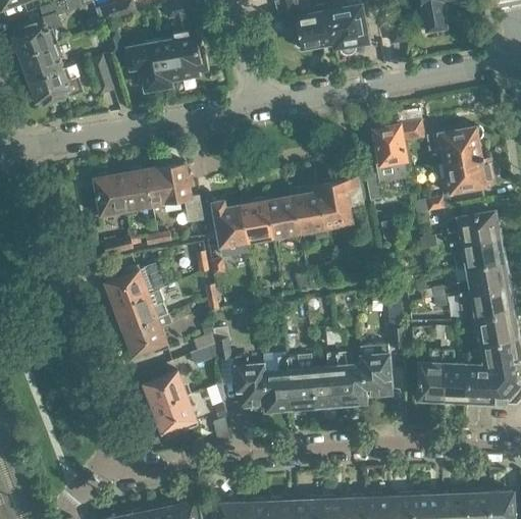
[(0,1),(1,3),(3,9),(29,0),(0,0),(0,1)]
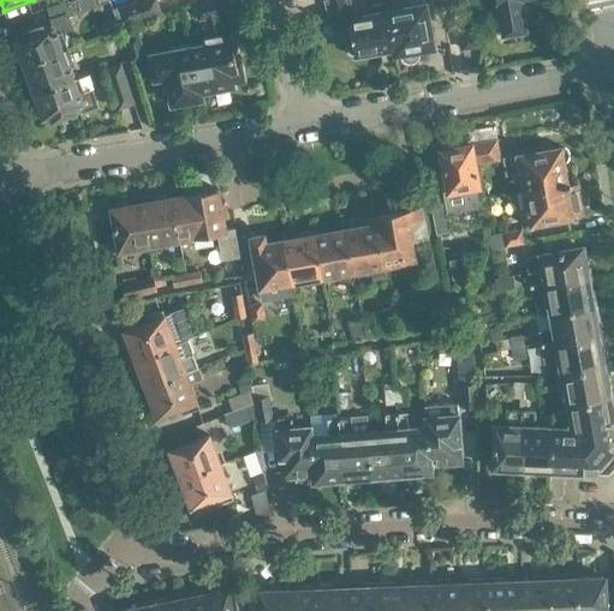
[(76,0),(64,5),(69,18),(111,4),(108,0),(76,0)]
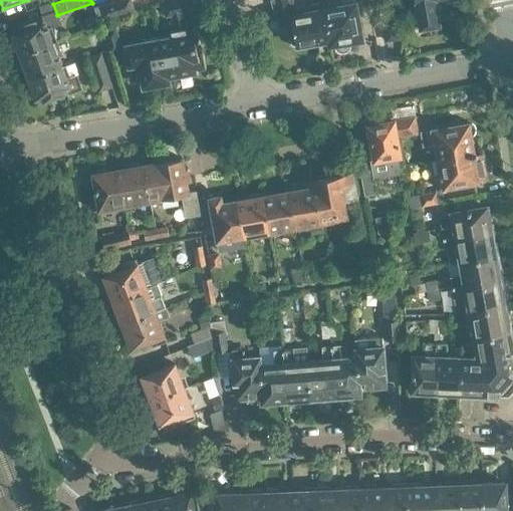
[(125,0),(99,8),(103,23),(133,14),(127,0),(125,0)]
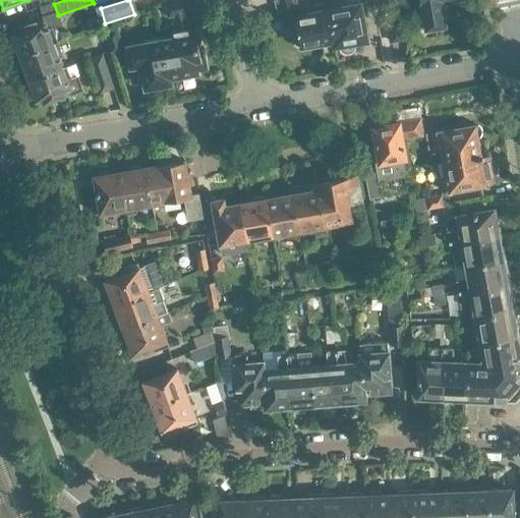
[(313,14),(299,16),(295,0),(286,0),(282,1),(281,0),(280,0),(279,1),(279,2),(274,4),(276,13),(282,12),(287,30),(296,27),(297,39),(296,39),(294,40),(294,41),(293,41),(293,43),(292,44),(292,45),(292,46),(293,47),(294,48),(294,49),(295,50),(297,50),(298,50),(333,44),(334,44),(328,11),(327,6),(313,9),(313,14)]
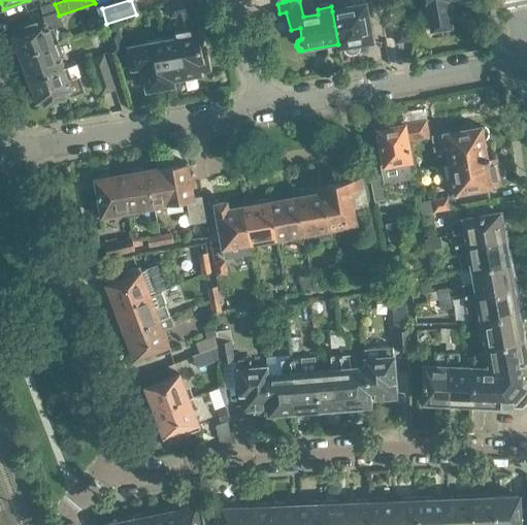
[(404,0),(391,0),(395,15),(407,12),(404,0)]
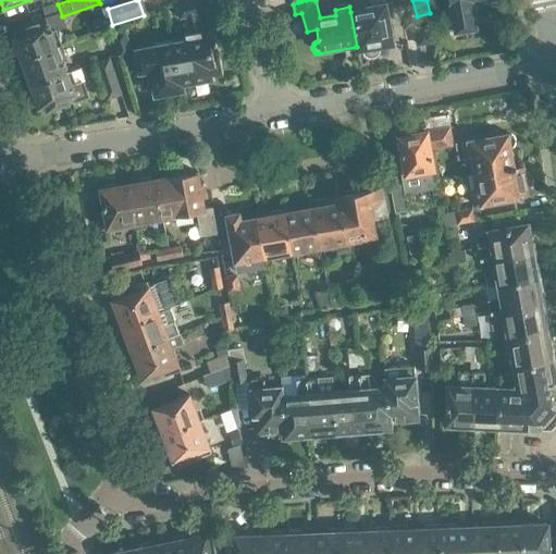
[(448,0),(454,34),(476,31),(471,7),(497,2),(496,0),(448,0)]
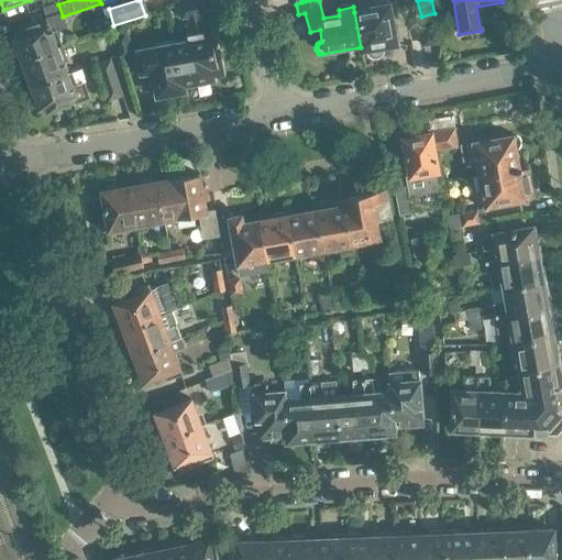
[(396,45),(389,7),(388,1),(374,3),(375,9),(354,12),(361,47),(360,47),(361,54),(365,53),(365,55),(365,57),(366,58),(368,59),(370,61),(372,62),(374,62),(376,62),(378,62),(379,61),(381,58),(383,57),(383,56),(383,54),(384,53),(384,52),(383,50),(383,48),(396,45)]
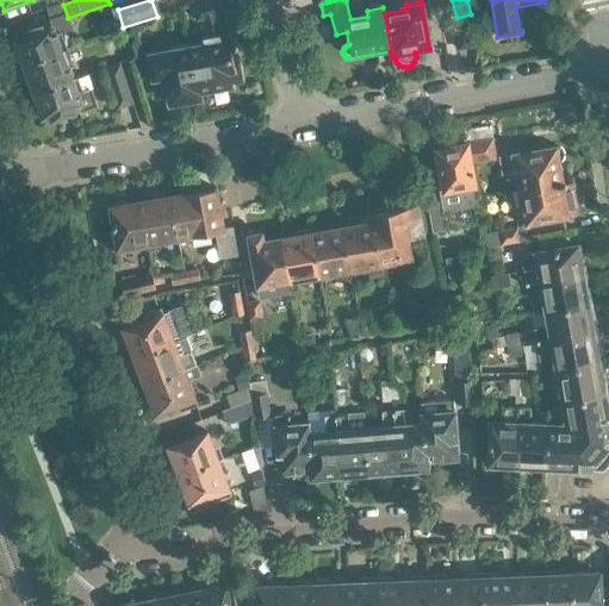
[(197,94),(197,93),(200,93),(203,95),(212,93),(213,91),(241,86),(237,68),(232,69),(227,30),(219,31),(216,18),(221,17),(216,2),(192,10),(197,25),(202,24),(205,39),(200,41),(202,45),(188,48),(197,94)]
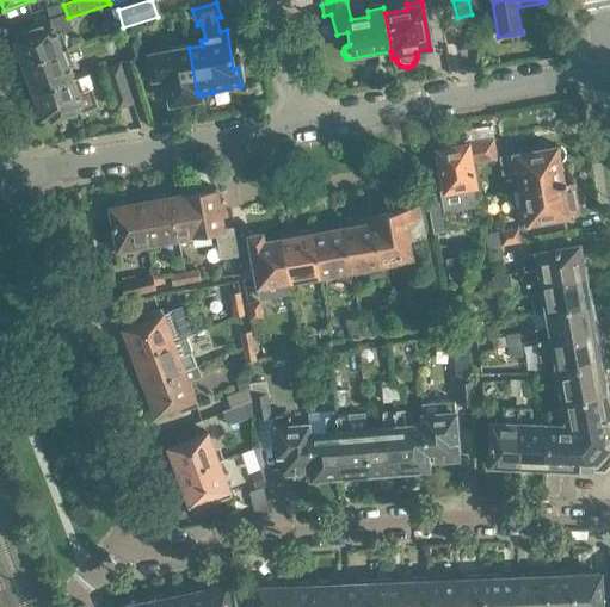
[(102,28),(105,37),(118,32),(115,22),(102,28)]
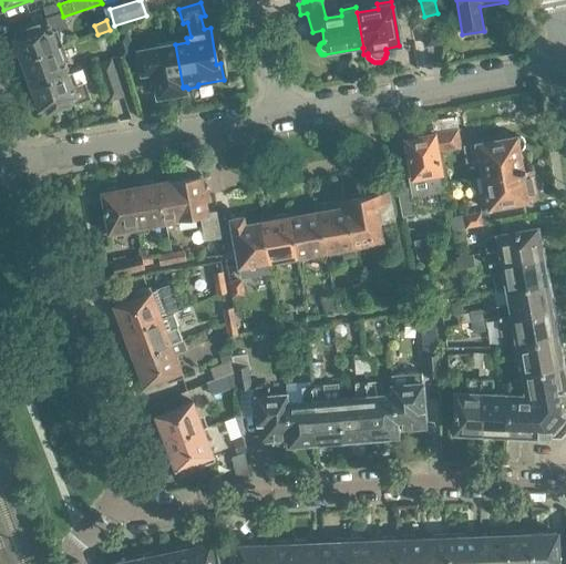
[(61,48),(52,21),(12,36),(17,48),(13,49),(19,63),(61,48)]
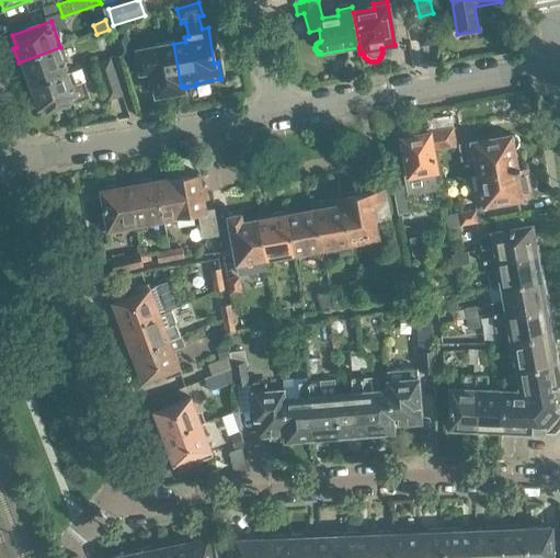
[(421,48),(433,46),(430,24),(416,26),(421,48)]
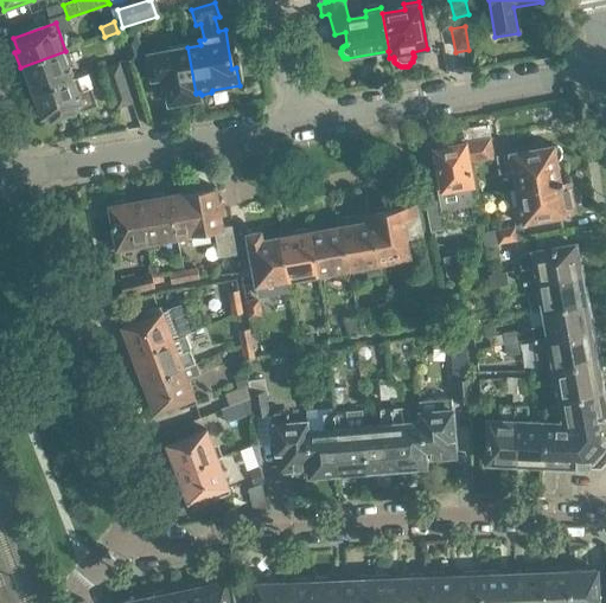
[(133,33),(120,38),(129,64),(142,61),(133,33)]
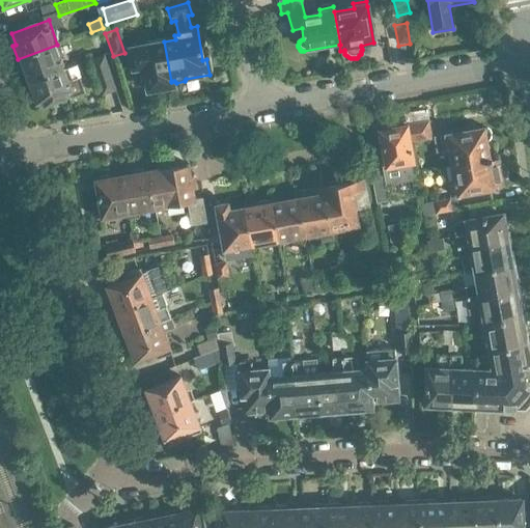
[(150,90),(169,87),(169,88),(172,88),(171,81),(171,82),(164,42),(129,48),(136,88),(146,86),(147,92),(151,91),(150,90)]
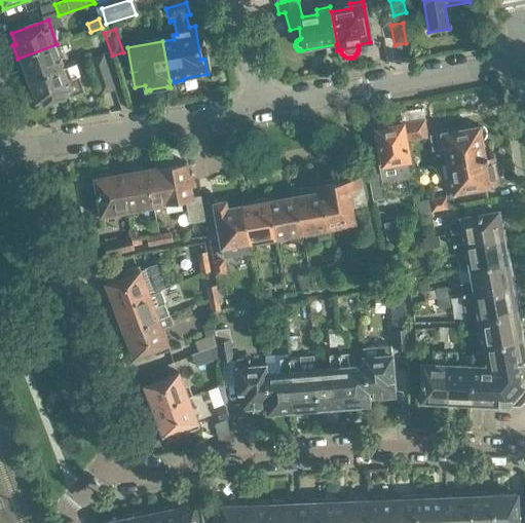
[(57,44),(17,59),(23,72),(25,71),(30,83),(66,70),(57,44)]
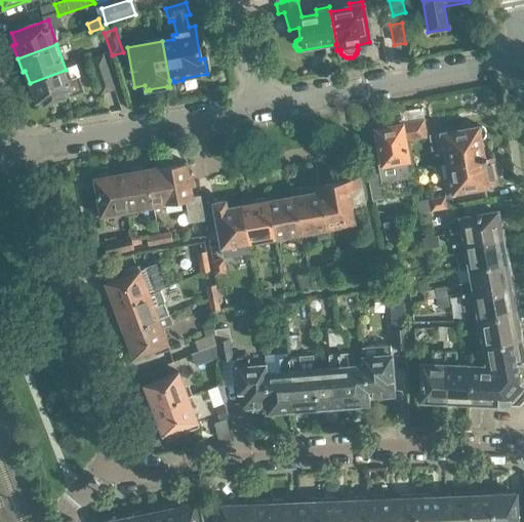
[(114,91),(103,56),(89,62),(101,95),(114,91)]
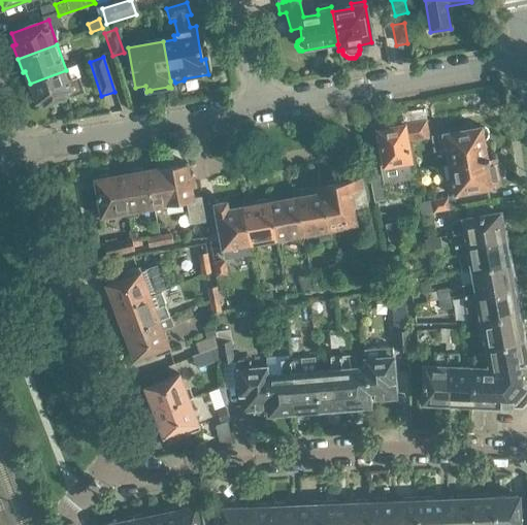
[(30,84),(31,87),(28,88),(31,98),(34,97),(38,108),(64,99),(64,100),(84,93),(78,79),(70,81),(66,70),(30,84)]
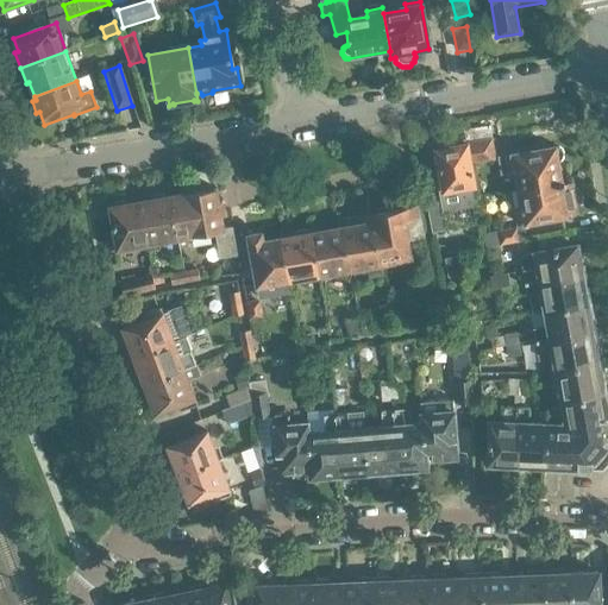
[(472,164),(490,161),(490,158),(493,158),(490,145),(488,145),(488,143),(469,145),(472,164)]
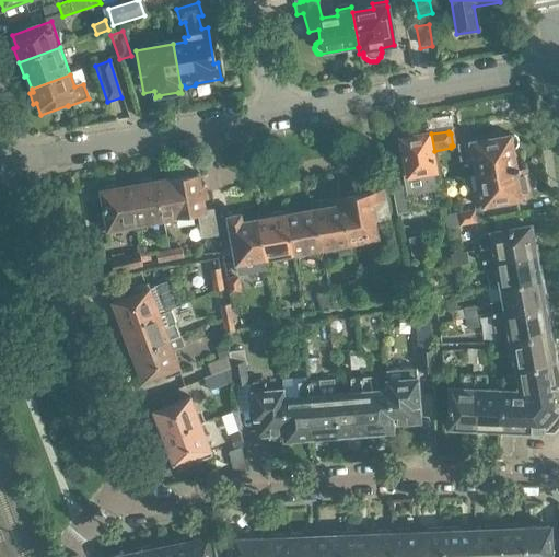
[(431,134),(430,134),(397,139),(396,140),(394,141),(393,141),(392,142),(391,144),(391,147),(391,149),(391,151),(392,153),(393,154),(395,155),(396,157),(398,157),(403,157),(406,177),(423,175),(429,205),(443,202),(434,151),(431,134)]
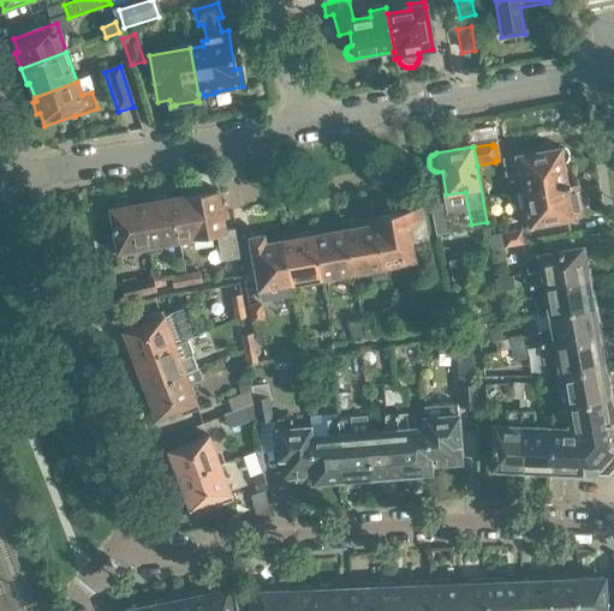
[(566,189),(566,186),(562,166),(564,166),(565,165),(566,163),(567,162),(567,161),(567,160),(567,159),(567,156),(566,155),(565,153),(562,153),(561,151),(559,151),(511,160),(514,177),(520,177),(523,196),(566,189)]
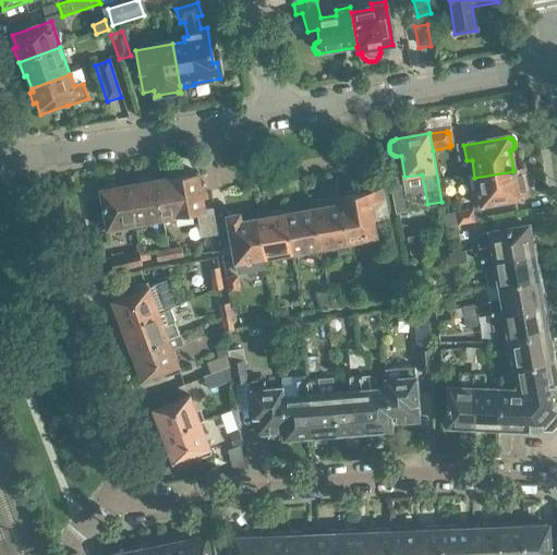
[(516,168),(513,169),(513,171),(474,178),(476,191),(472,192),(475,208),(516,202),(513,190),(523,189),(520,173),(521,173),(521,172),(521,171),(521,170),(520,170),(516,170),(516,168)]
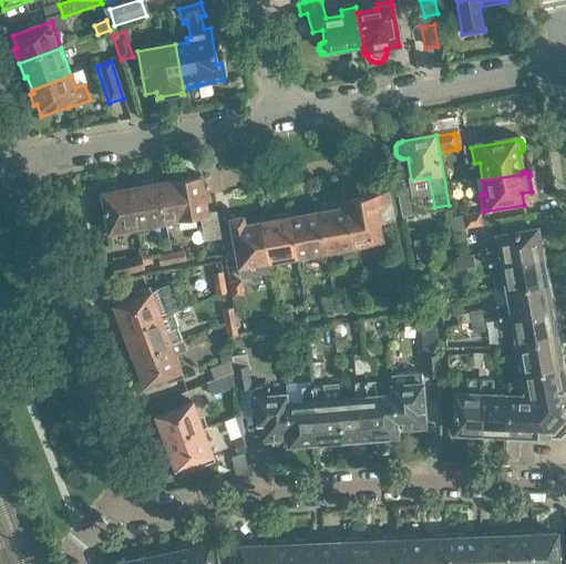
[(202,219),(206,243),(220,241),(216,215),(207,216),(201,178),(197,178),(196,176),(187,177),(186,181),(183,182),(181,178),(172,181),(171,184),(157,186),(165,225),(202,219)]
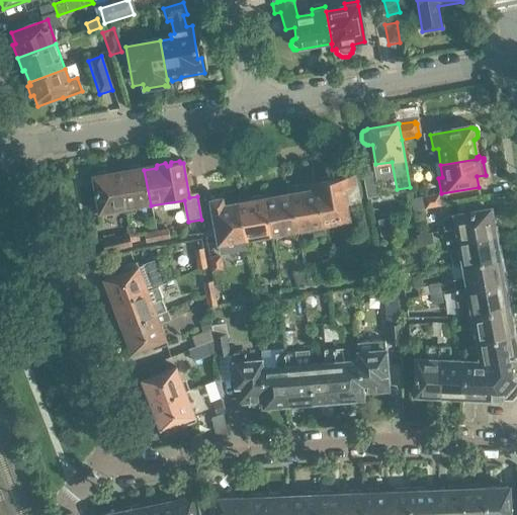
[(125,209),(151,205),(144,170),(142,170),(140,168),(132,169),(131,172),(119,174),(125,209)]
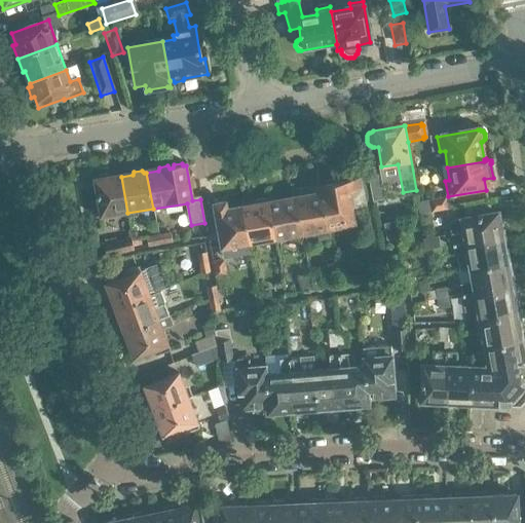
[(380,176),(368,178),(372,202),(384,200),(380,176)]
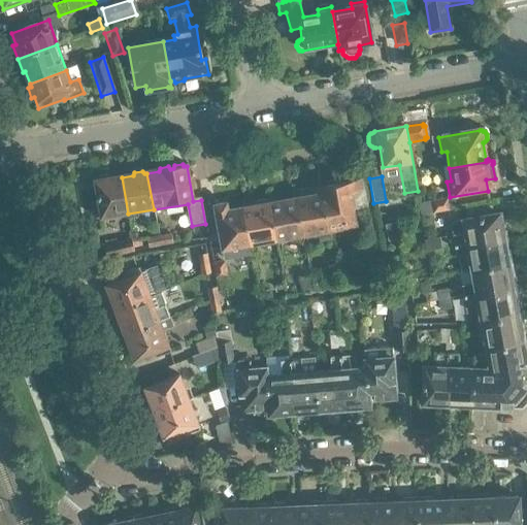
[(98,182),(95,183),(99,203),(93,204),(96,219),(128,214),(122,177),(109,179),(107,177),(99,178),(98,182)]
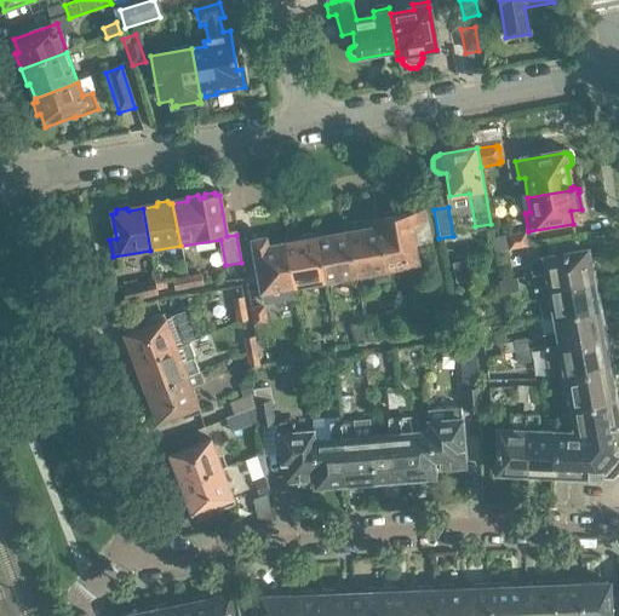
[(377,220),(378,229),(379,229),(387,271),(422,265),(419,248),(430,246),(424,212),(395,218),(393,216),(383,217),(382,220),(377,220)]
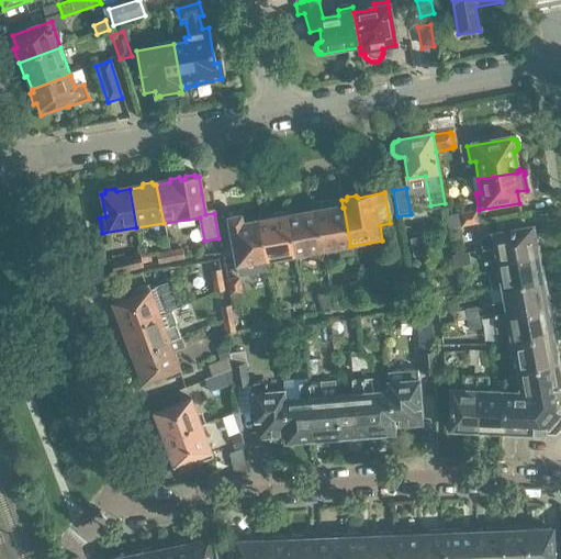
[(318,212),(315,213),(323,252),(350,246),(344,208),(343,208),(329,210),(327,209),(321,210),(318,212)]
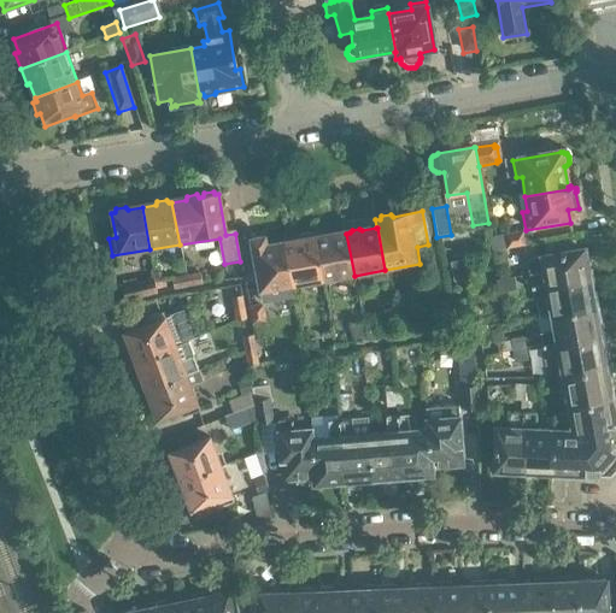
[(329,233),(315,235),(323,281),(355,276),(346,234),(330,236),(329,233)]
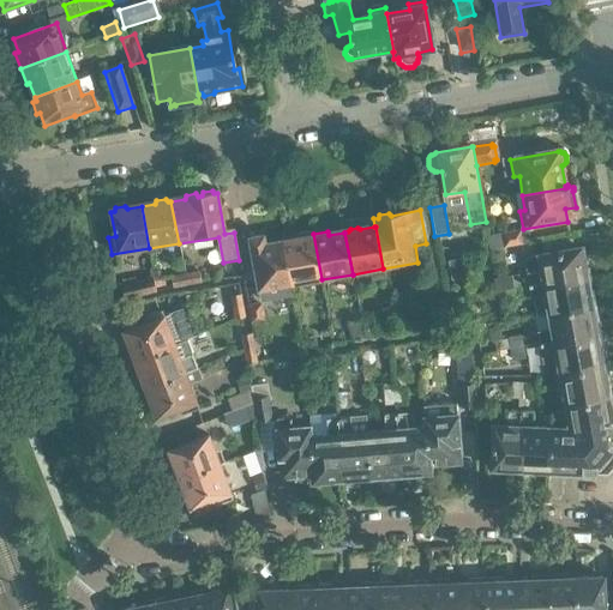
[(299,240),(283,243),(290,285),(322,279),(313,234),(298,236),(299,240)]
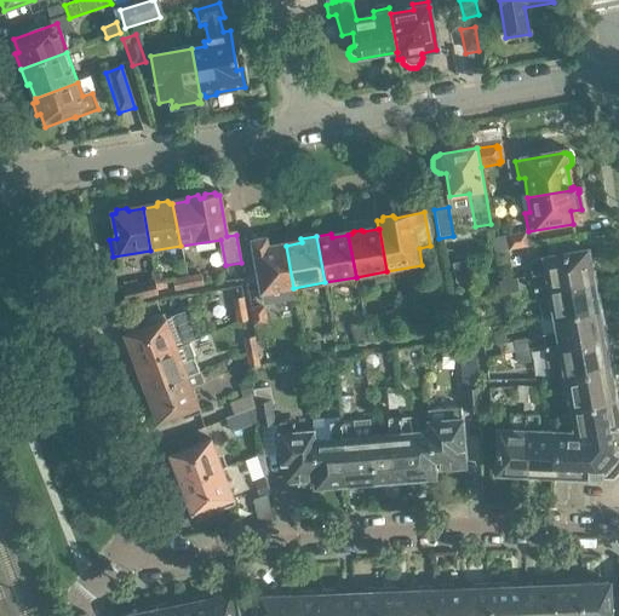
[(522,236),(491,241),(493,254),(525,249),(522,236)]
